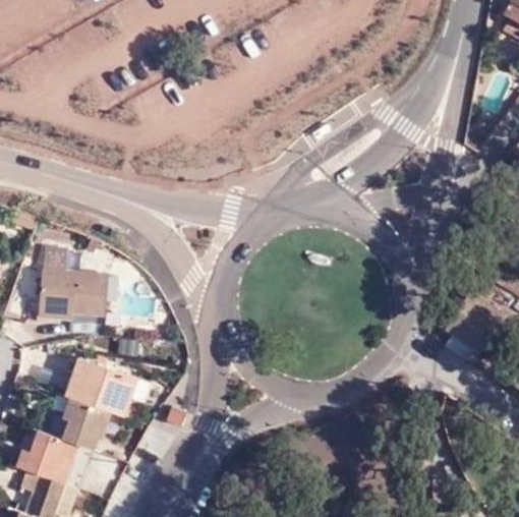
[(518,0),(512,0),(503,16),(518,25),(518,0)]
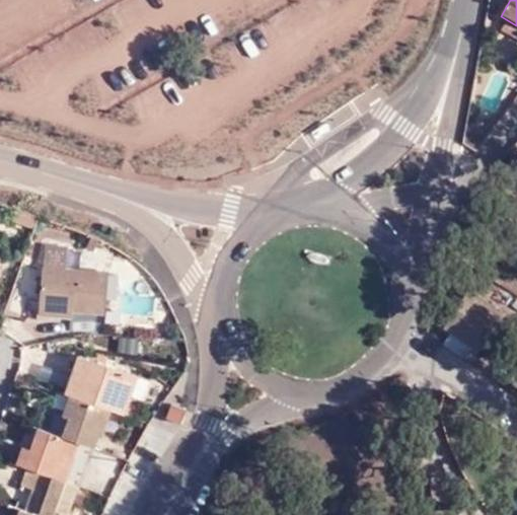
[(482,142),(461,132),(459,145),(473,153),(482,142)]
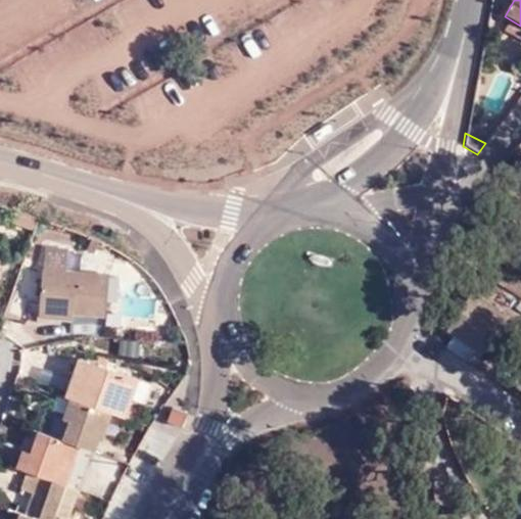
[(43,247),(41,271),(64,273),(66,249),(43,247)]
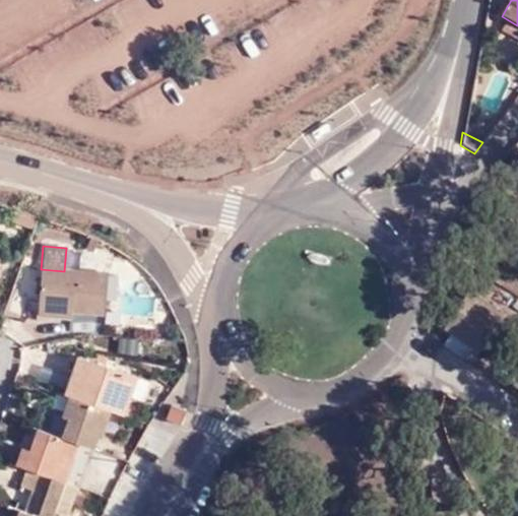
[(64,271),(41,269),(38,302),(27,301),(26,315),(67,318),(69,318),(69,313),(103,314),(105,274),(64,271)]
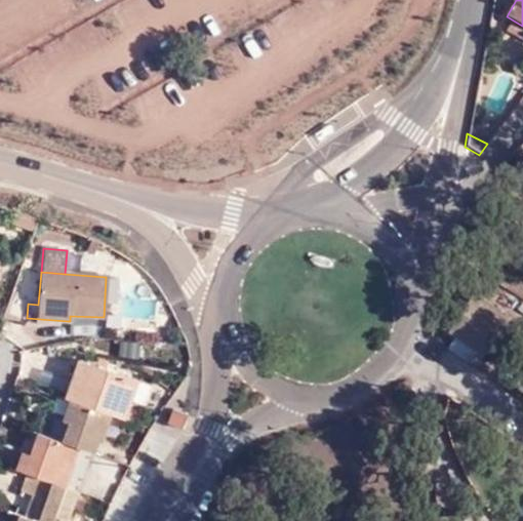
[(103,335),(104,317),(70,316),(70,321),(68,321),(67,336),(80,333),(103,335)]
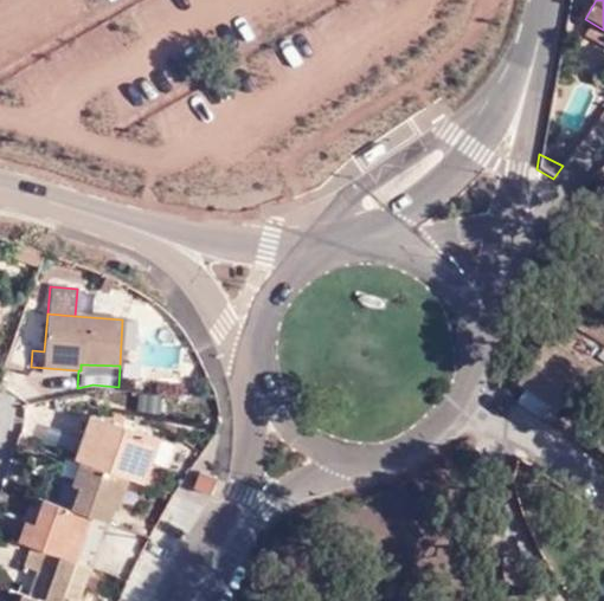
[(556,408),(546,404),(525,389),(514,404),(537,419),(545,425),(556,408)]
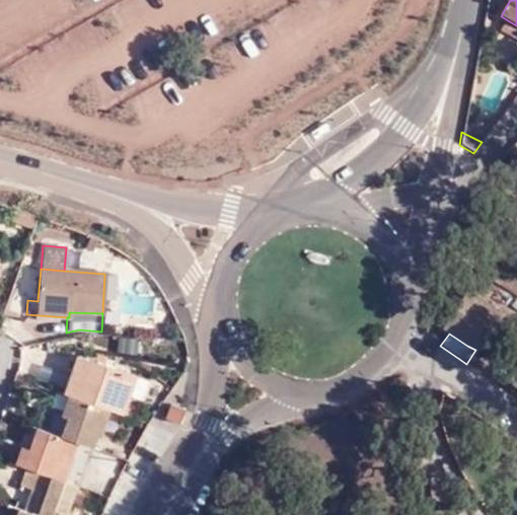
[(63,394),(70,397),(109,411),(134,420),(148,381),(78,356),(63,394)]
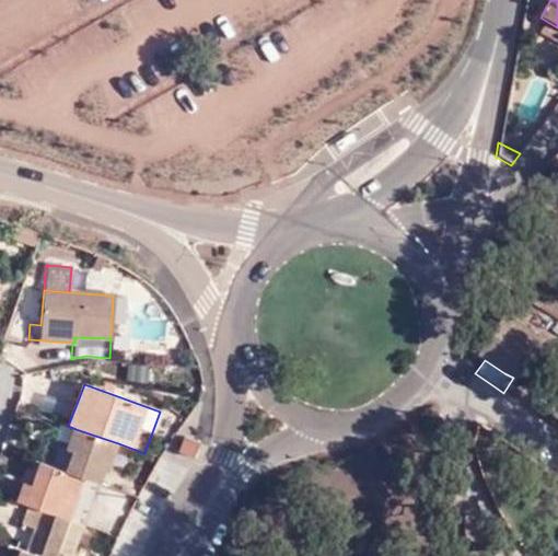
[(118,443),(76,429),(69,449),(47,441),(41,462),(84,478),(100,484),(104,470),(108,471),(118,443)]
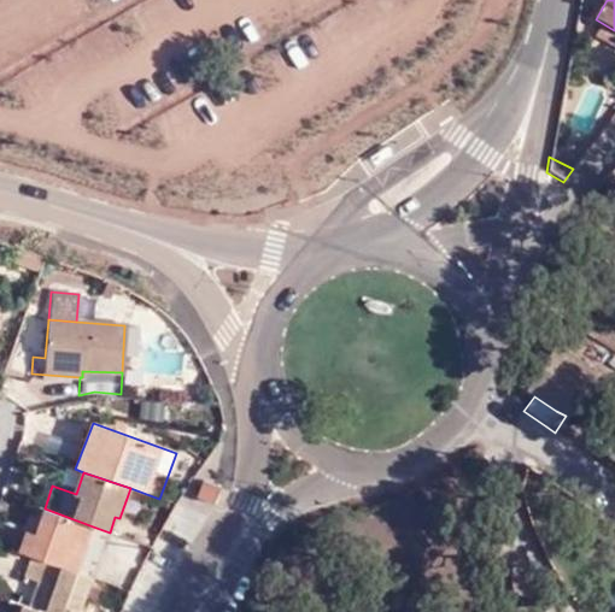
[(195,498),(209,504),(211,505),(218,486),(204,480),(195,498)]
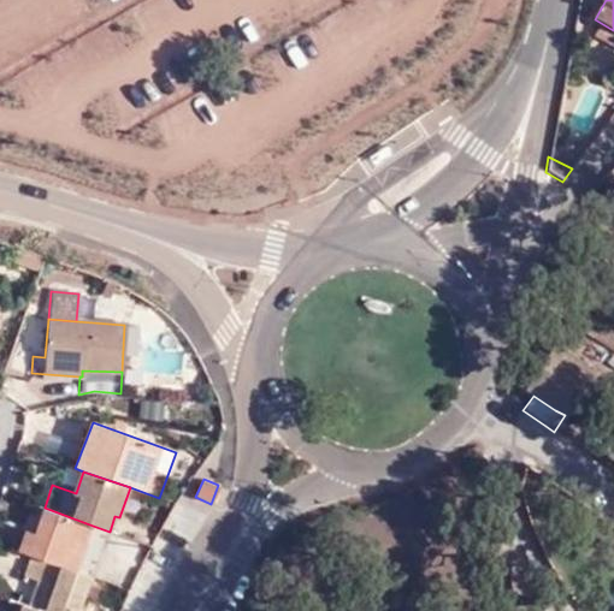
[(93,526),(45,508),(35,534),(27,532),(19,551),(34,557),(76,571),(93,526)]
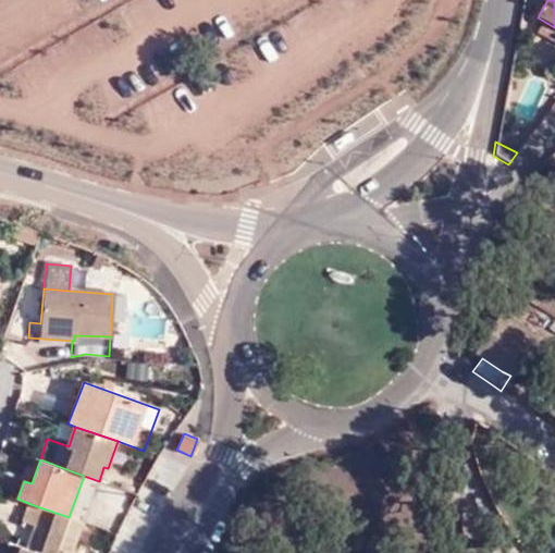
[(82,523),(69,517),(31,504),(24,519),(37,525),(44,528),(35,552),(83,552),(72,548),(82,523)]
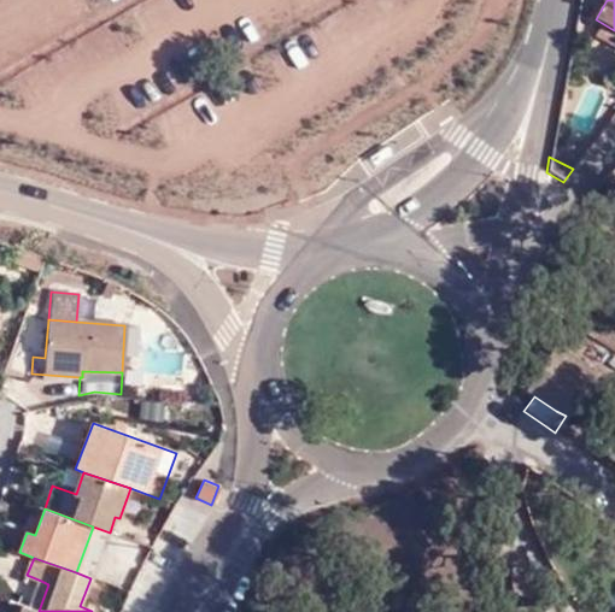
[(31,608),(39,611),(48,584),(41,581),(31,608)]
